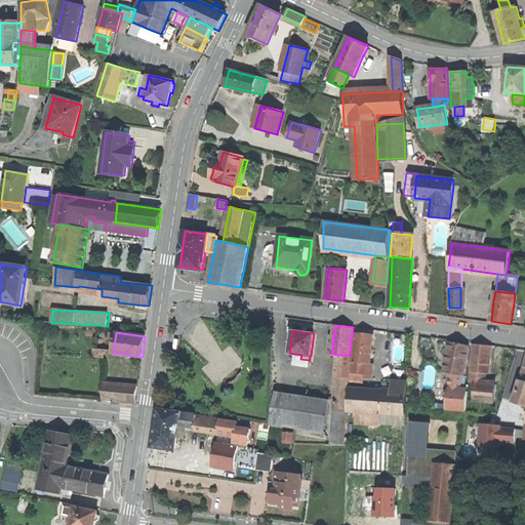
[(351,378),(362,379),(363,362),(370,363),(373,334),(367,334),(355,333),(353,361),(351,378)]
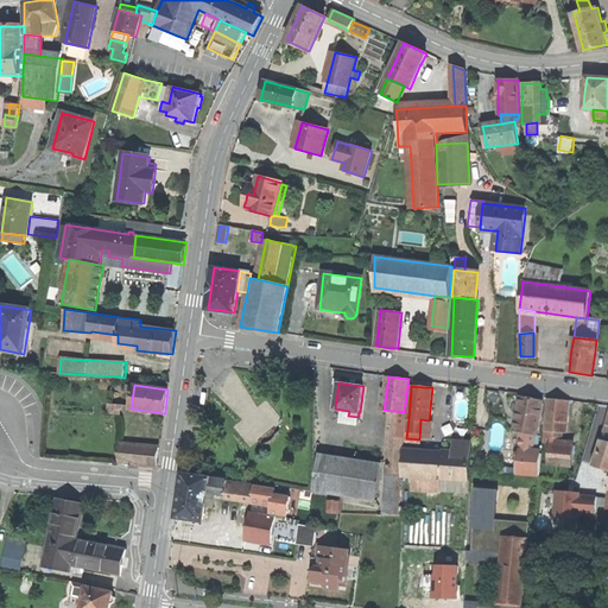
[(534,435),(537,435),(543,401),(520,397),(518,409),(514,430),(521,432),(534,435)]
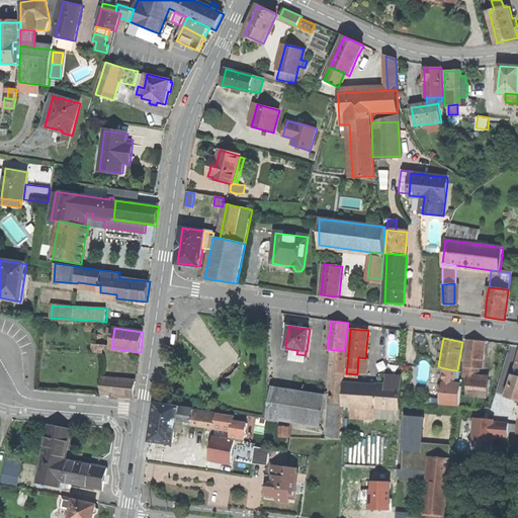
[(465,366),(479,368),(482,368),(484,348),(485,342),(468,340),(465,366)]
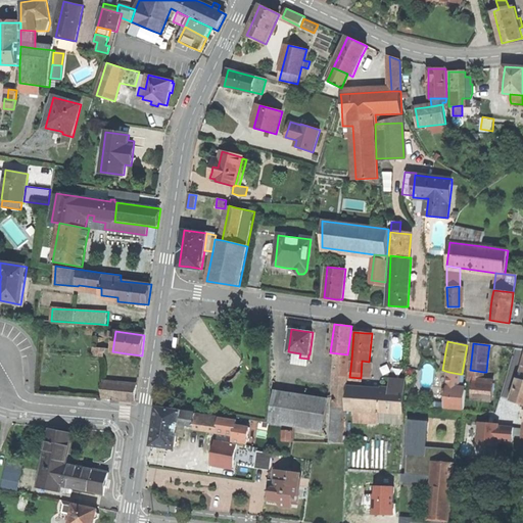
[(95,347),(93,347),(92,355),(104,357),(105,348),(95,347)]
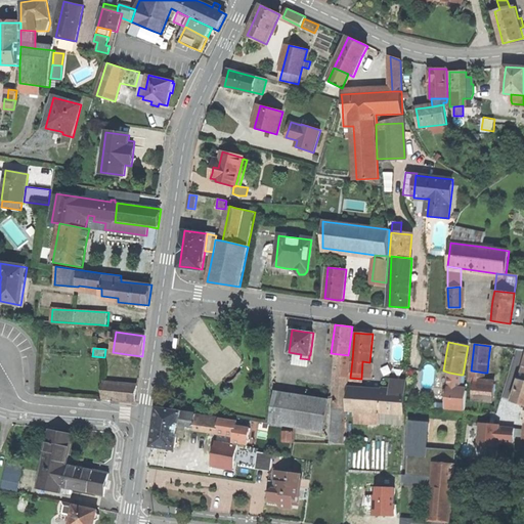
[(333,410),(345,411),(347,410),(347,394),(347,389),(349,358),(341,357),(340,364),(336,363),(332,410),(333,410)]
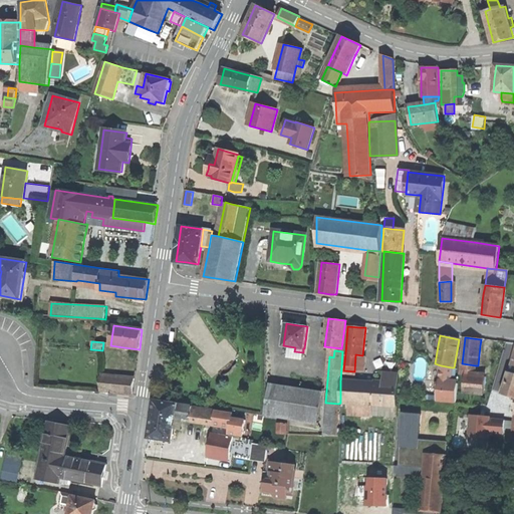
[(461,374),(466,374),(466,373),(474,374),(475,365),(462,363),(461,374)]
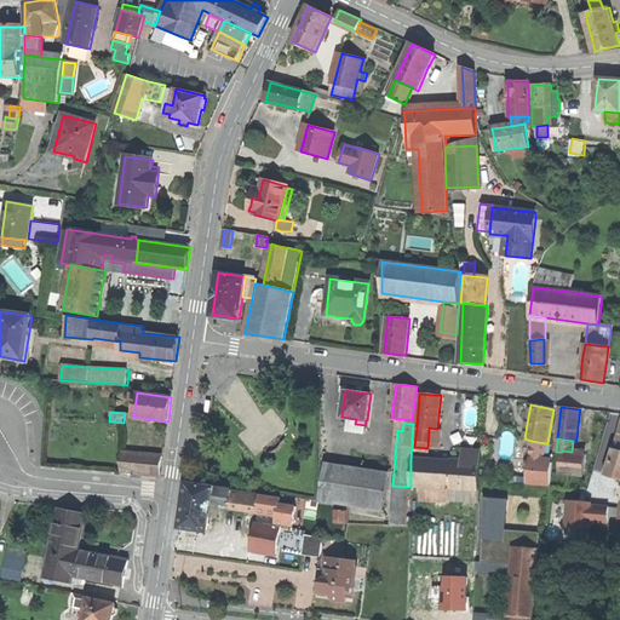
[(532,441),(530,460),(544,461),(545,443),(532,441)]
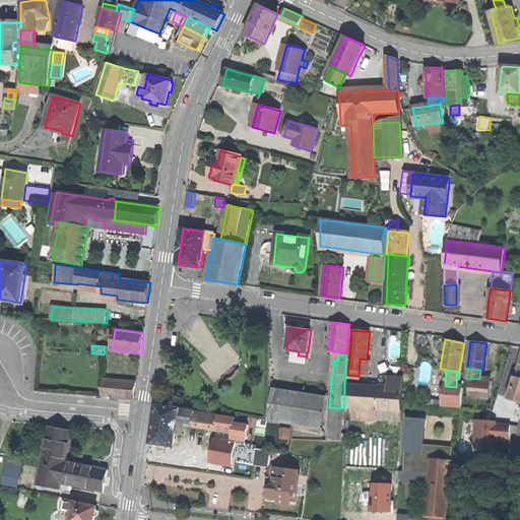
[(507,398),(519,402),(519,376),(516,376),(514,376),(507,398)]
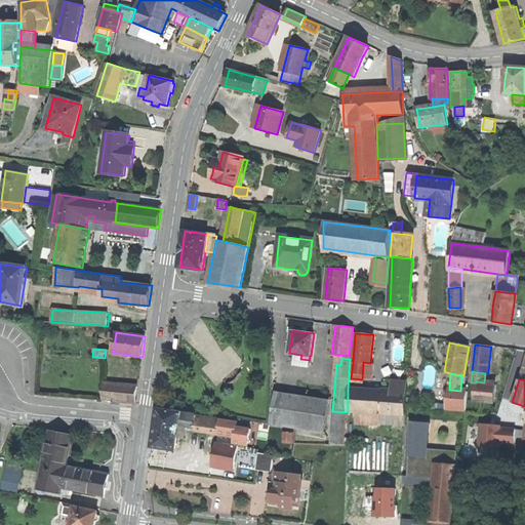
[(385,393),(371,392),(370,412),(369,425),(379,426),(380,421),(405,423),(405,417),(405,415),(406,395),(407,395),(408,381),(393,380),(392,394),(385,393)]
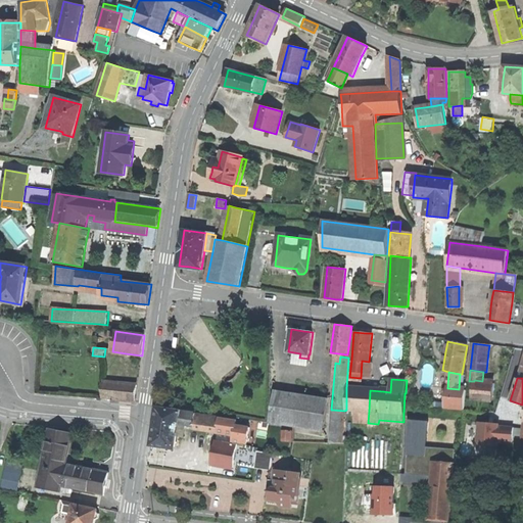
[(474,380),(474,381),(472,399),(489,401),(491,382),(482,381),(474,380)]
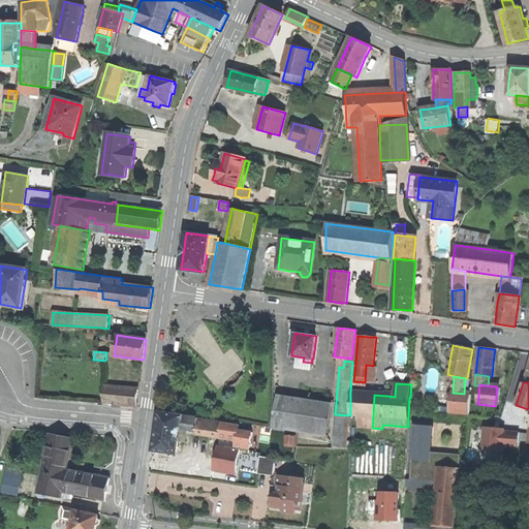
[(103,402),(137,406),(138,389),(105,385),(103,402)]
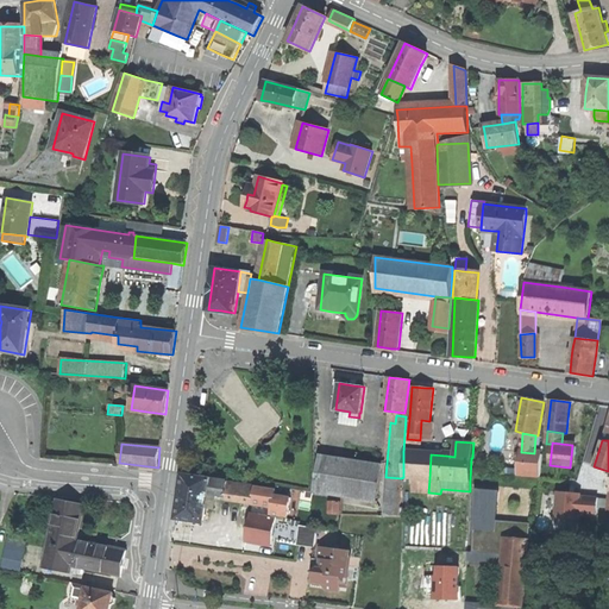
[(403,452),(403,458),(403,477),(413,477),(412,491),(428,493),(429,478),(431,454),(403,452)]
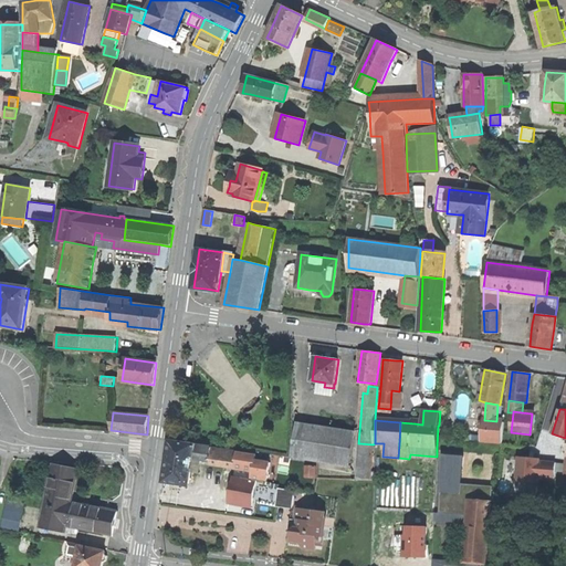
[(484,420),(483,420),(482,432),(481,441),(502,442),(504,422),(496,421),(484,420)]
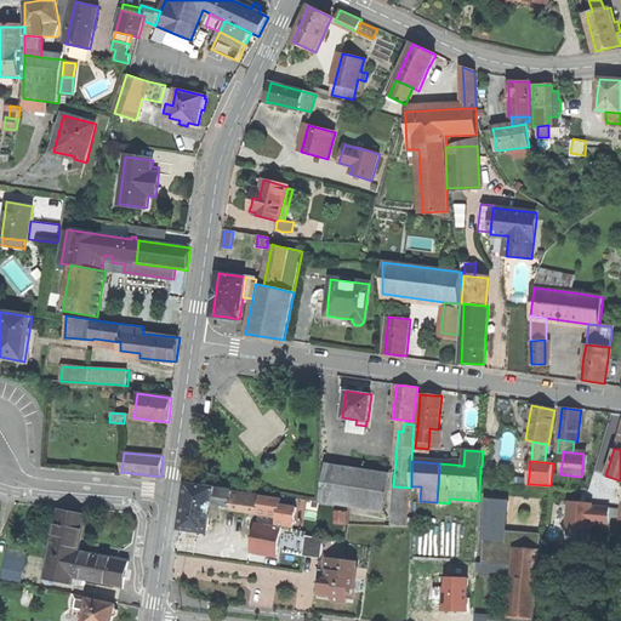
[(328,465),(323,501),(349,506),(383,512),(388,473),(328,465)]
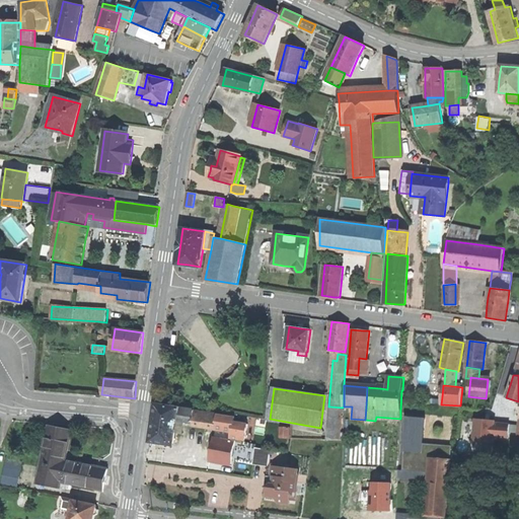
[(176,420),(178,406),(157,403),(154,419),(152,431),(150,441),(161,443),(172,445),(176,420)]
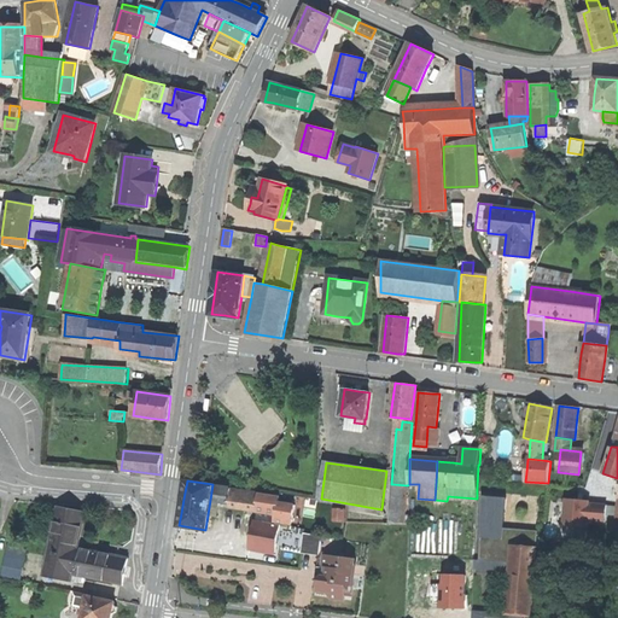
[(228,502),(231,488),(213,484),(210,500),(228,502)]
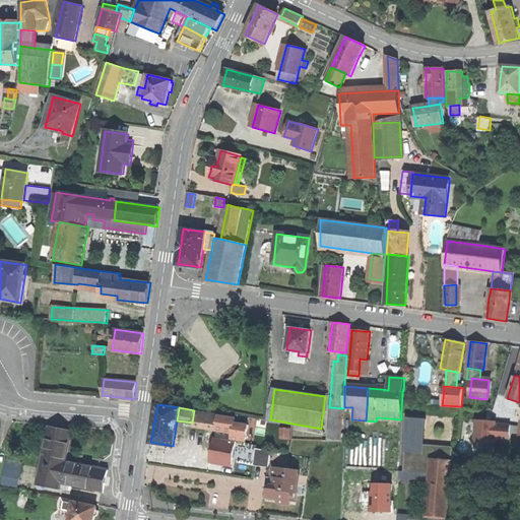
[(341,434),(342,408),(330,407),(329,433),(341,434)]
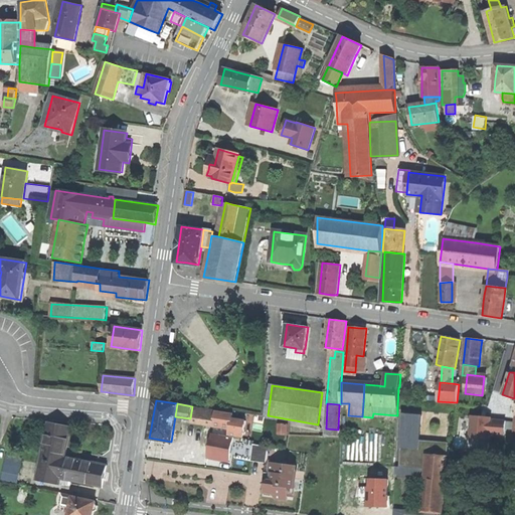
[(213,422),(215,410),(192,406),(190,418),(213,422)]
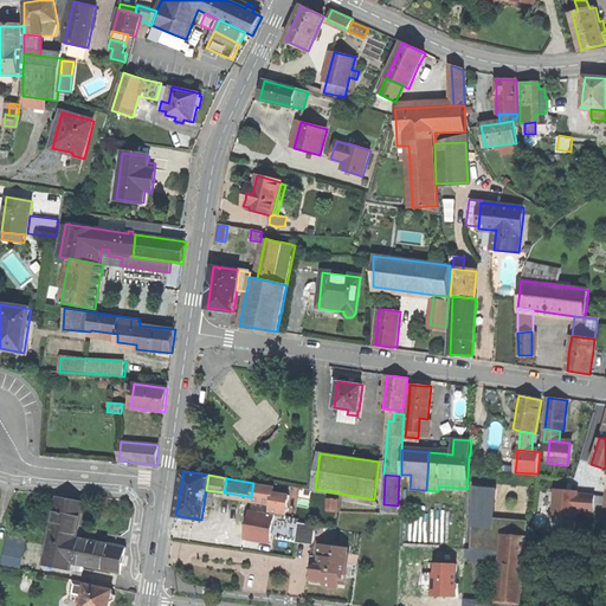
[(274,485),(253,483),(251,497),(251,501),(271,504),(272,494),(274,485)]
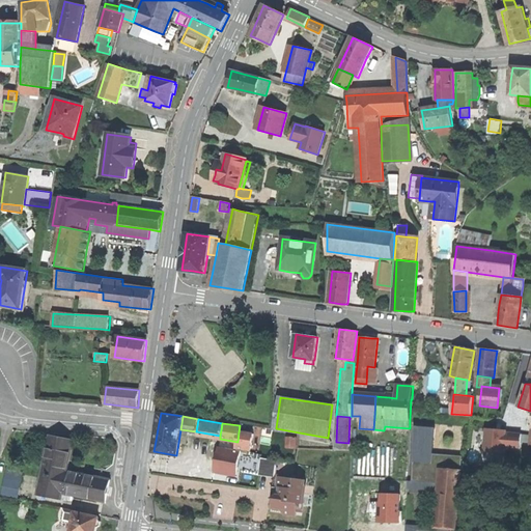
[(415,426),(413,462),(432,464),(432,453),(435,428),(415,426)]
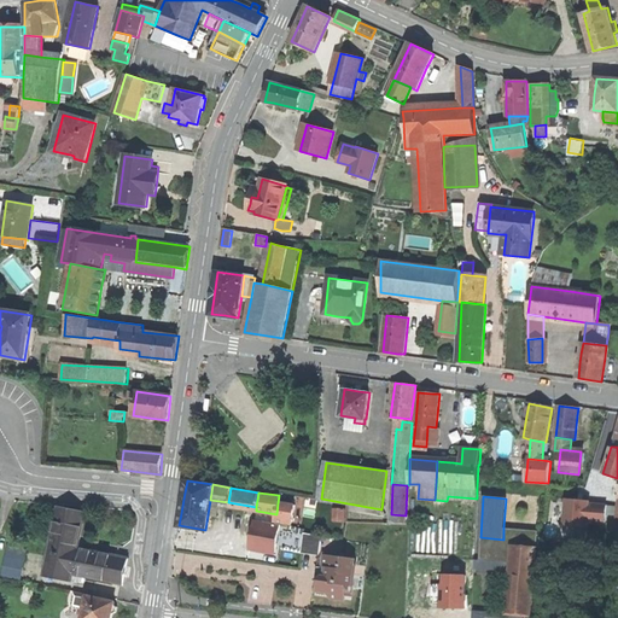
[(578,500),(566,499),(564,526),(587,528),(588,522),(606,523),(606,516),(607,506),(589,503),(589,501),(584,500),(582,502),(578,501),(578,500)]
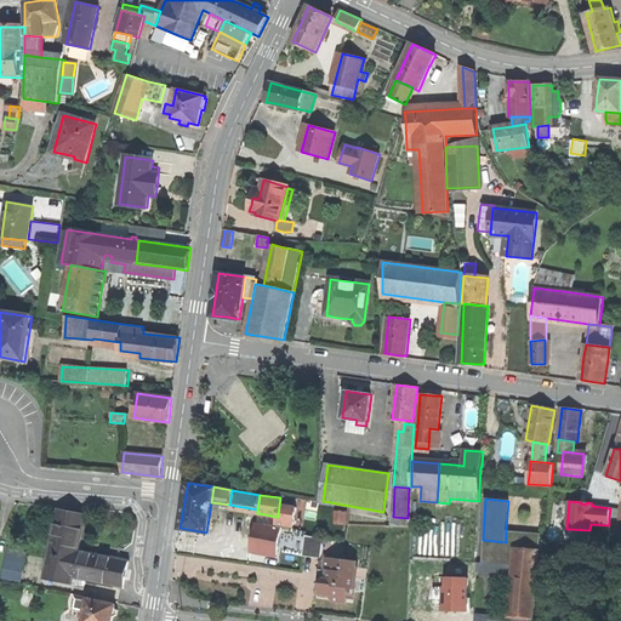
[(297,508),(279,506),(278,517),(277,527),(281,527),(294,529),(297,508)]
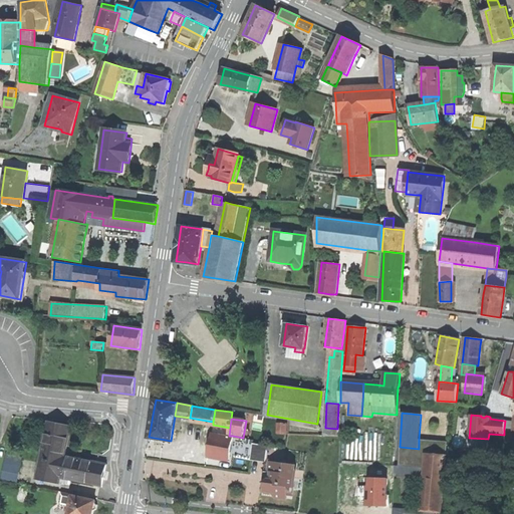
[(60,477),(102,486),(104,474),(106,464),(64,456),(66,449),(70,427),(48,423),(40,462),(37,479),(59,484),(60,477)]
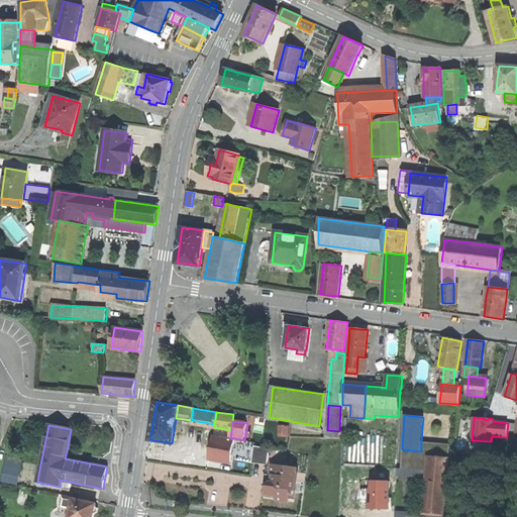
[(279,435),(288,435),(288,425),(279,425),(279,435)]
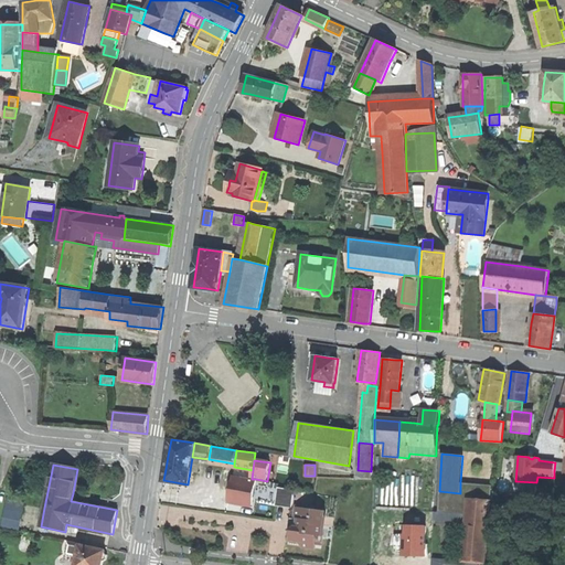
[(252,479),(233,476),(228,502),(252,507),(256,479),(252,479)]
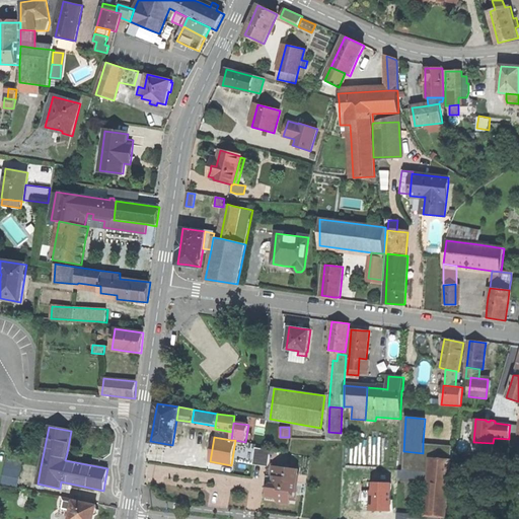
[(423,453),(403,451),(402,469),(402,470),(414,471),(414,476),(421,476),(421,471),(433,472),(432,480),(430,504),(429,515),(440,516),(446,516),(451,454),(452,446),(423,443),(423,453)]
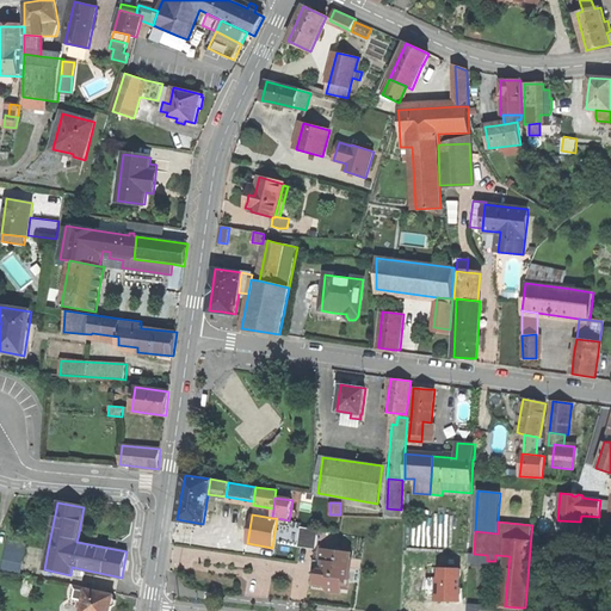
[(300,547),(316,549),(319,530),(301,526),(298,545),(300,547)]
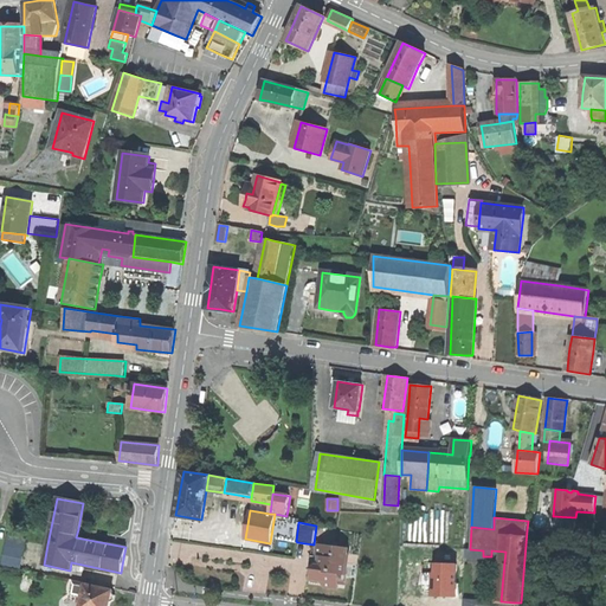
[(2,566),(20,569),(26,540),(10,536),(2,566)]
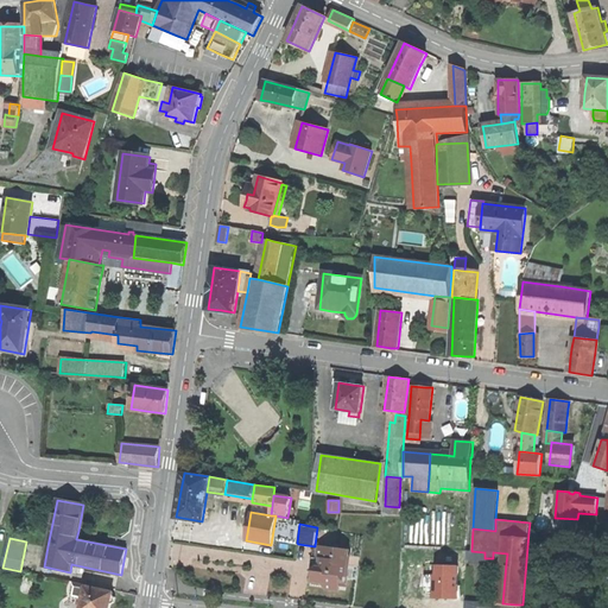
[(315,574),(325,588),(347,590),(349,576),(348,576),(344,575),(347,558),(348,551),(336,549),(336,546),(331,546),(329,548),(321,546),(318,562),(310,568),(315,574)]
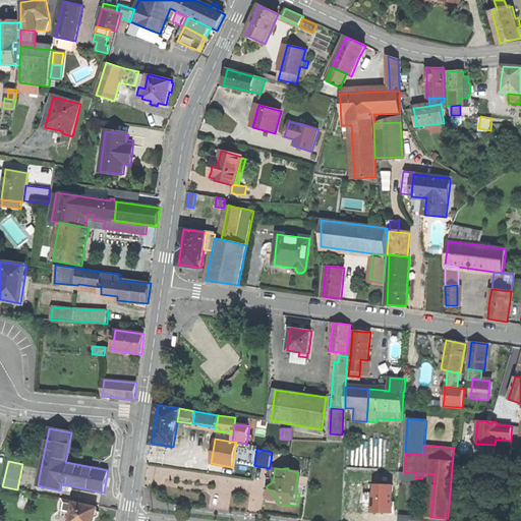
[(429,505),(431,506),(433,482),(435,474),(422,473),(422,478),(415,478),(415,473),(404,472),(404,471),(400,471),(400,479),(406,480),(418,481),(431,482),(429,505)]
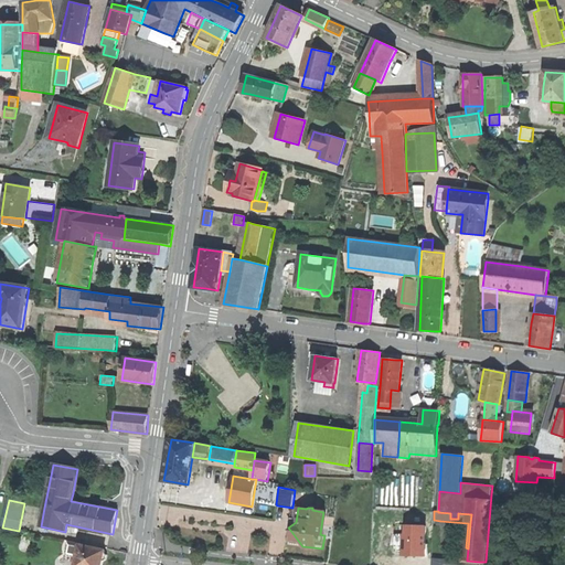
[(289,544),(302,546),(292,533),(290,533),(289,537),(289,544)]
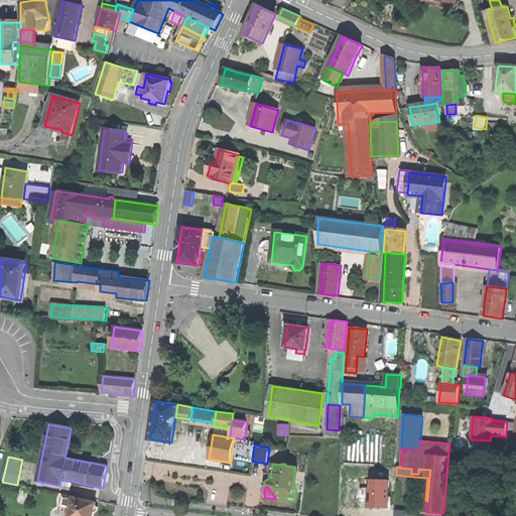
[(96,504),(96,502),(73,497),(73,496),(60,493),(57,506),(71,509),(68,515),(93,515),(94,512),(97,512),(97,509),(98,506),(96,504)]
